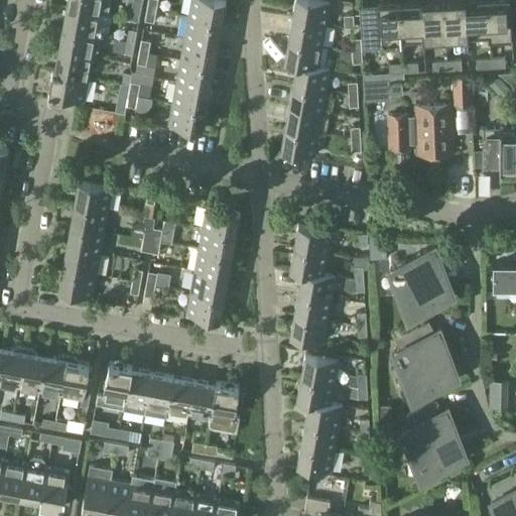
[(109,0),(68,0),(67,7),(100,13),(107,14),(109,0)]
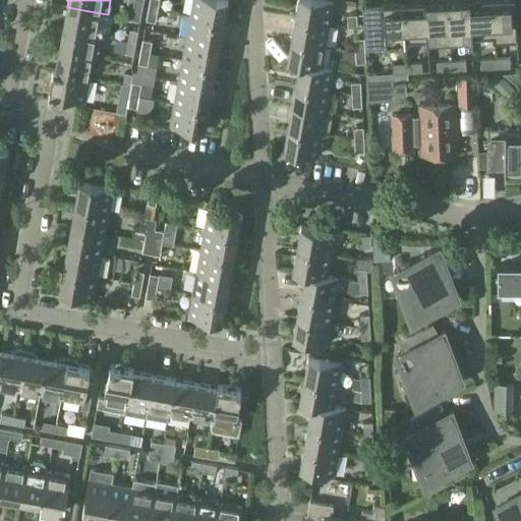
[(141,11),(143,0),(133,0),(132,10),(141,11)]
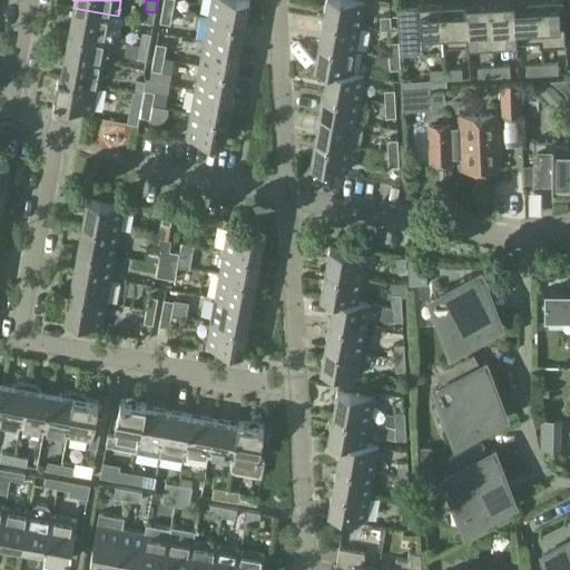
[(164,0),(163,9),(172,10),(173,0),(164,0)]
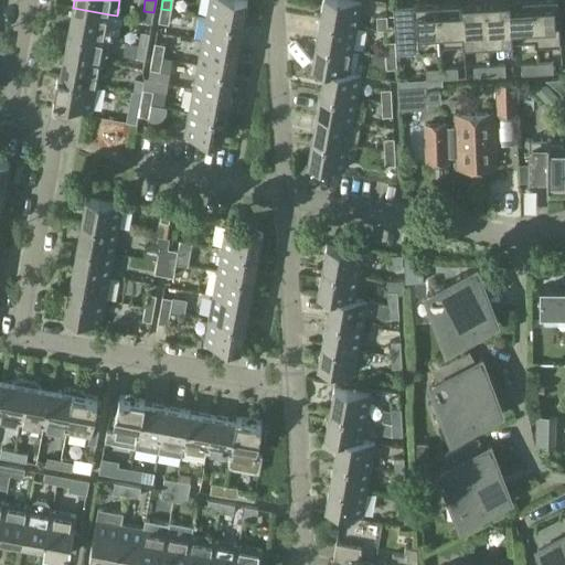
[(210,0),(206,18),(243,24),(247,0),(210,0)]
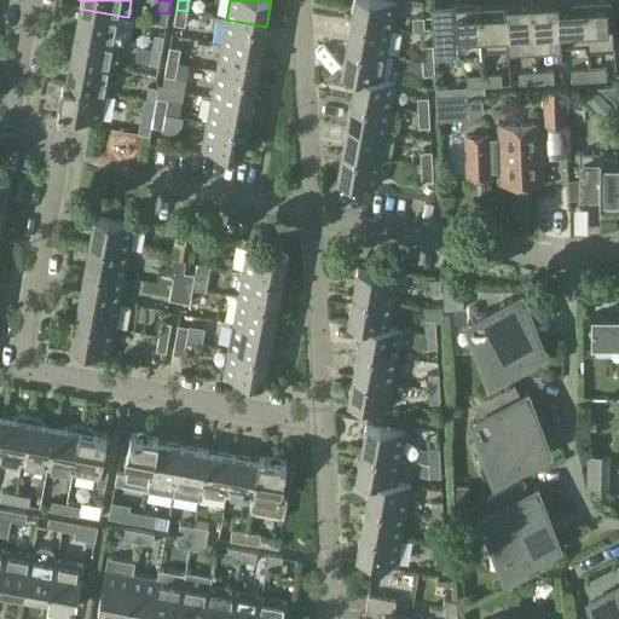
[(354,0),(351,21),(391,28),(395,1),(388,0),(354,0)]
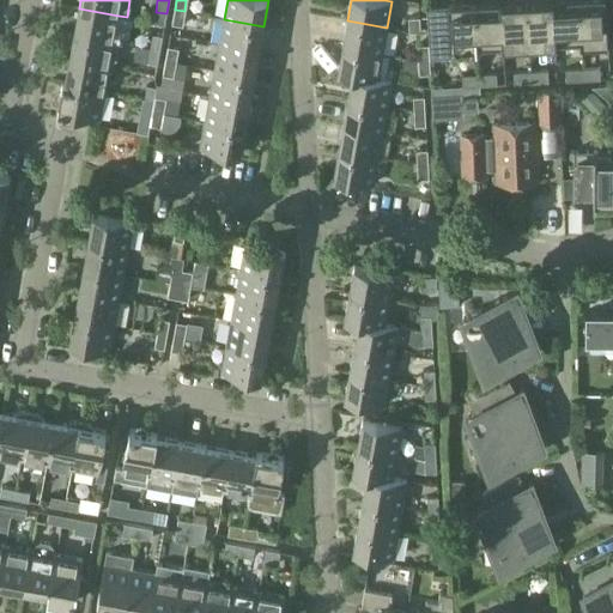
[(479,46),(504,43),(502,0),(477,1),(479,46)]
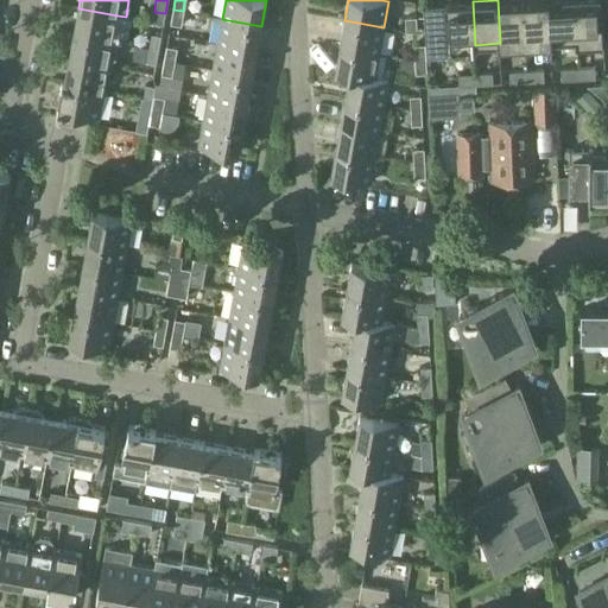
[(500,43),(525,42),(523,0),(504,0),(498,0),(500,43)]
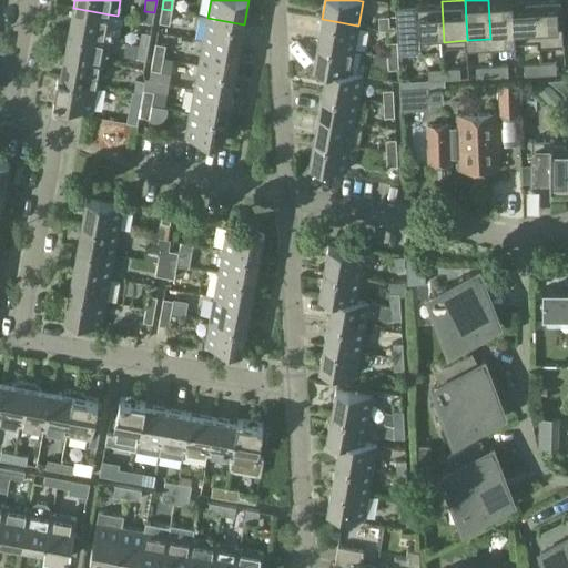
[(488,0),(490,39),(515,38),(511,0),(488,0)]
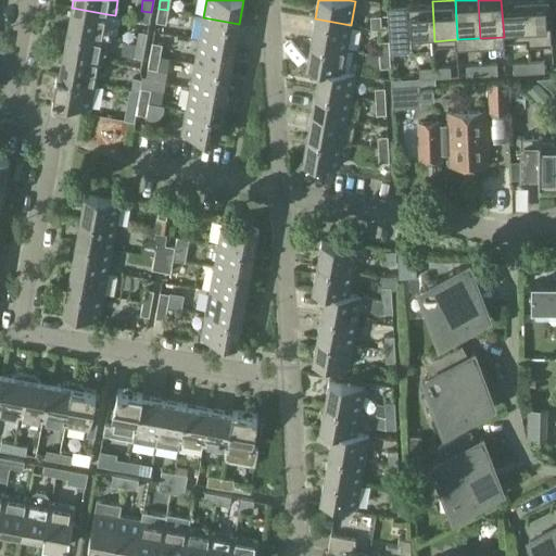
[(501,0),(504,37),(527,36),(525,0),(501,0)]
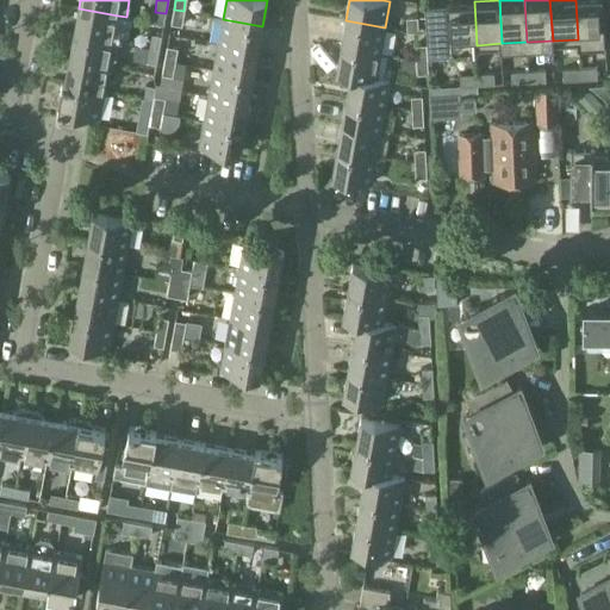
[(576,0),(578,39),(578,45),(605,43),(603,0),(576,0)]
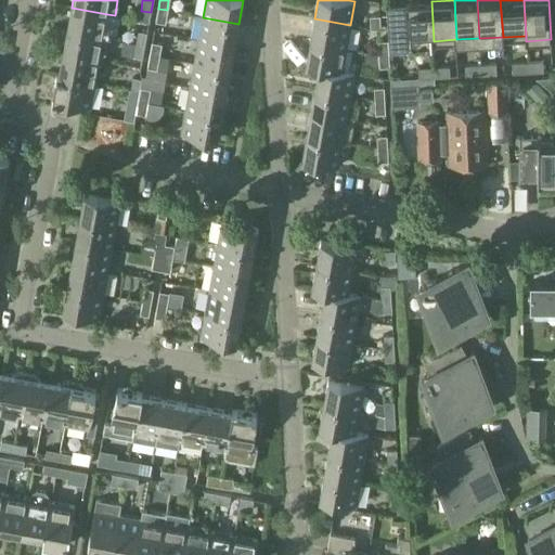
[(434,46),(434,41),(431,1),(407,3),(409,48),(434,46)]
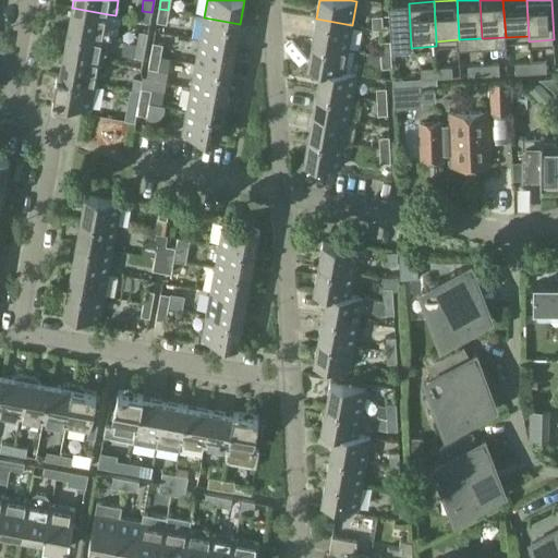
[(104,37),(108,14),(72,8),(68,31),(104,37)]
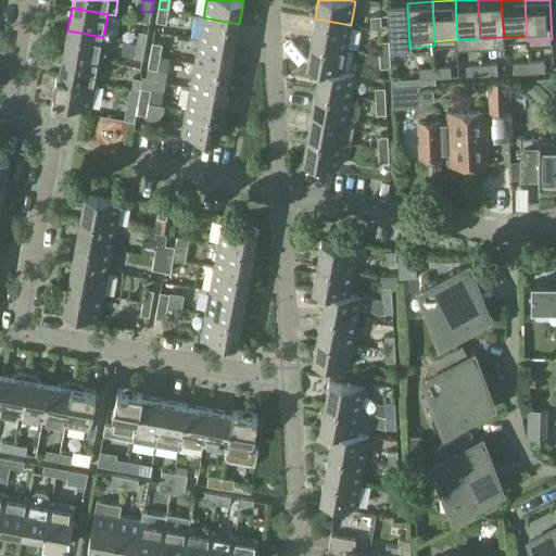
[(165,24),(167,10),(159,9),(156,22),(165,24)]
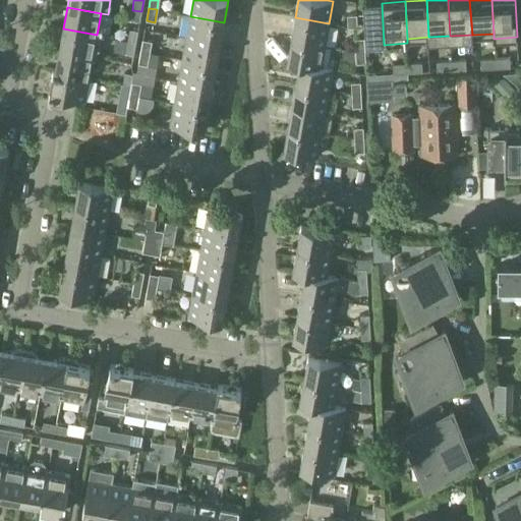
[(347,26),(356,26),(356,15),(347,15),(347,26)]
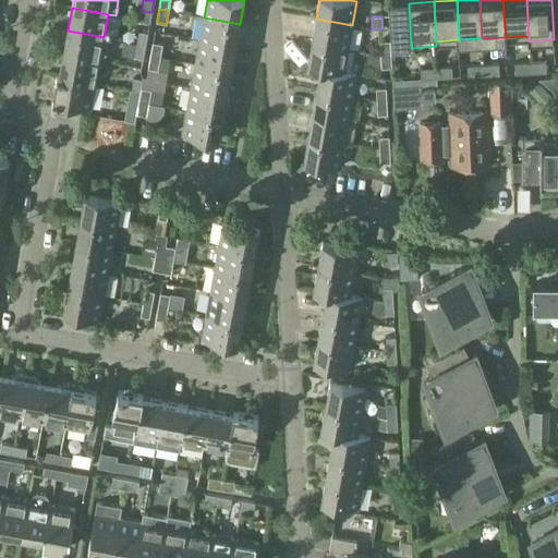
[(237,46),(240,24),(204,17),(201,39),(237,46)]
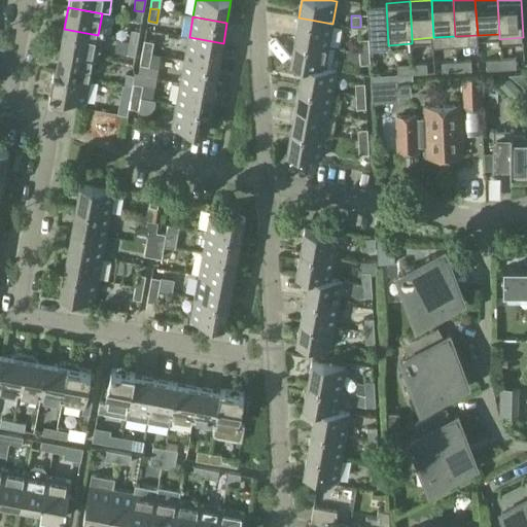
[(329,46),(332,24),(299,18),(294,40),(329,46)]
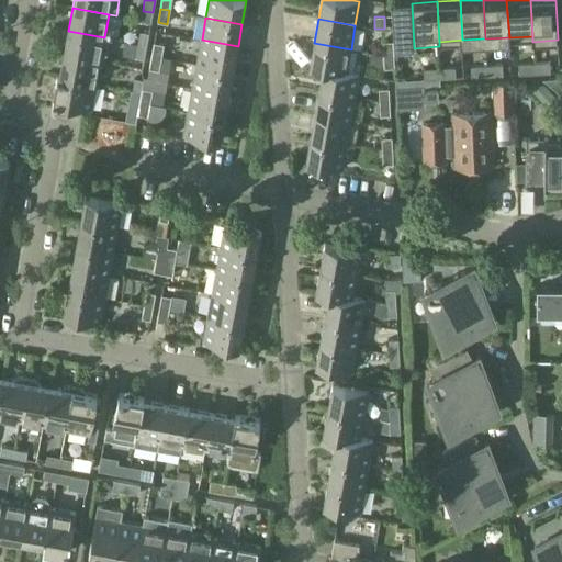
[(101,60),(104,37),(68,31),(64,54),(101,60)]
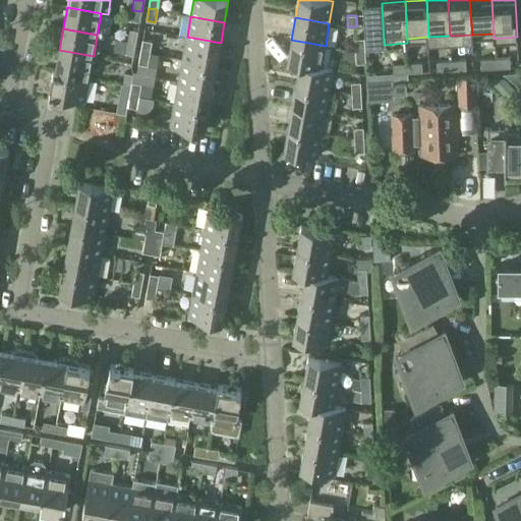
[(127,41),(136,42),(138,31),(129,30),(127,41)]
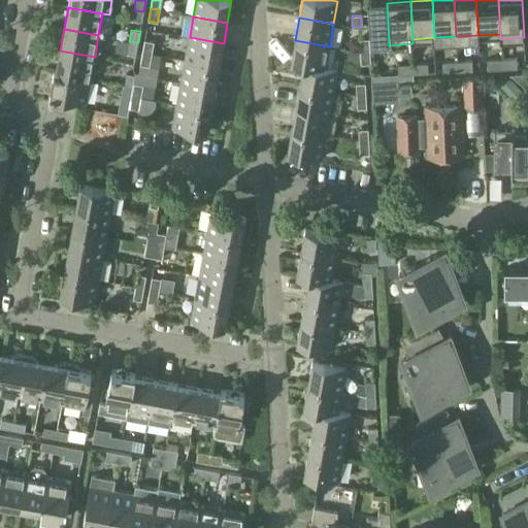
[(220,66),(224,43),(190,37),(186,60),(220,66)]
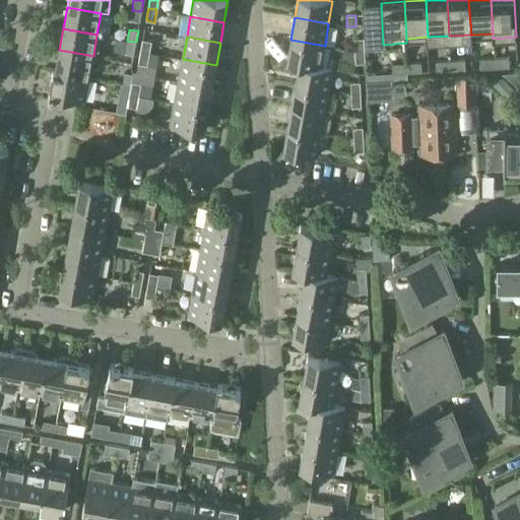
[(354,51),(365,51),(364,39),(353,40),(354,51)]
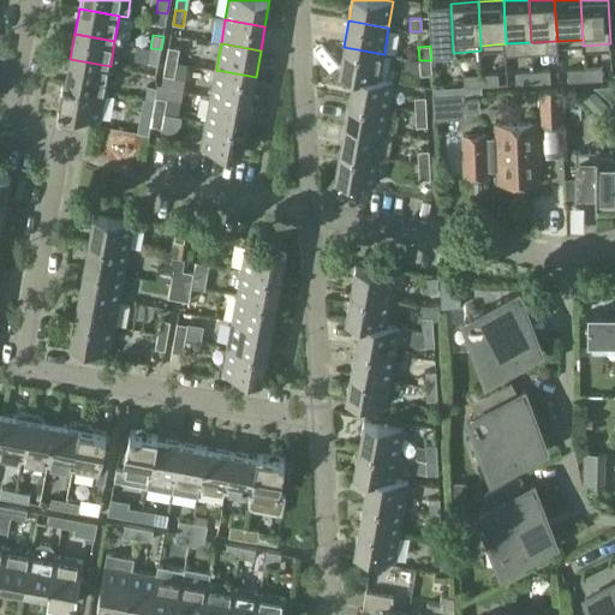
[(380,79),(384,54),(344,47),(340,72),(353,75),(380,79)]
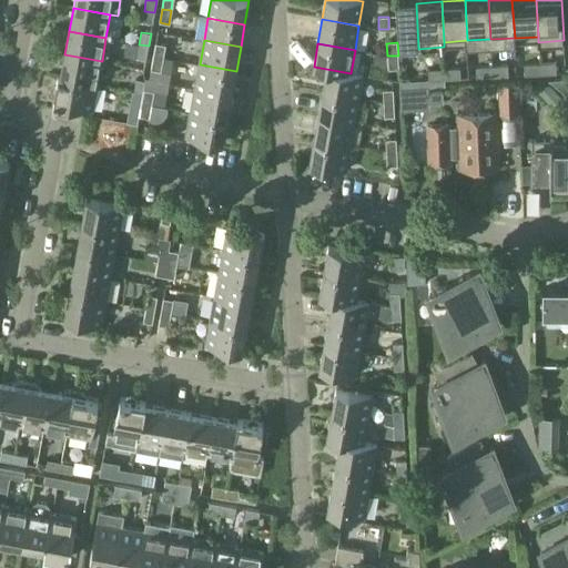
[(146,59),(149,46),(139,44),(137,58),(146,59)]
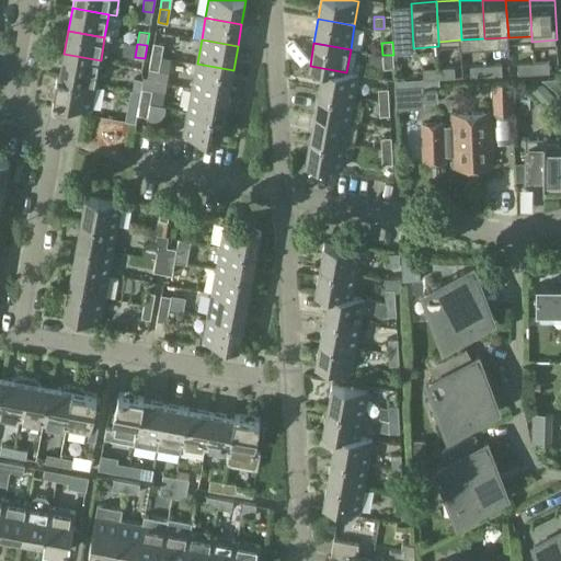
[(151,55),(160,57),(162,45),(153,44),(151,55)]
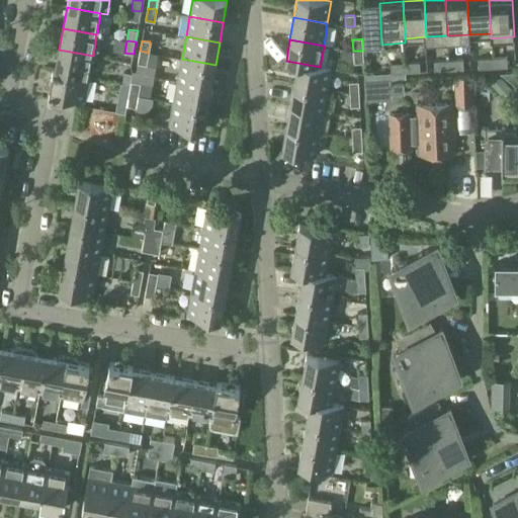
[(89,77),(93,56),(59,50),(56,71),(89,77)]
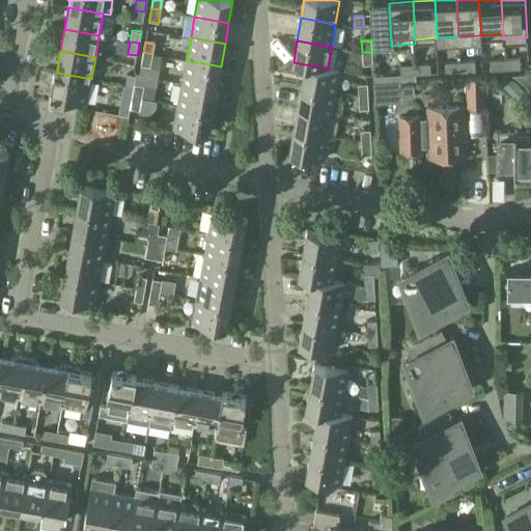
[(149,66),(151,54),(143,52),(141,64),(149,66)]
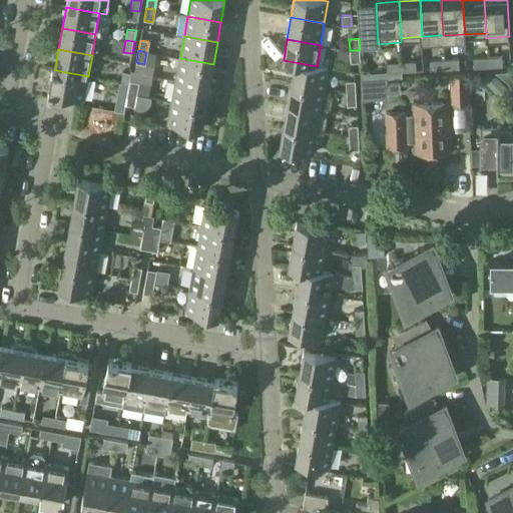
[(350,50),(351,63),(361,62),(360,50),(350,50)]
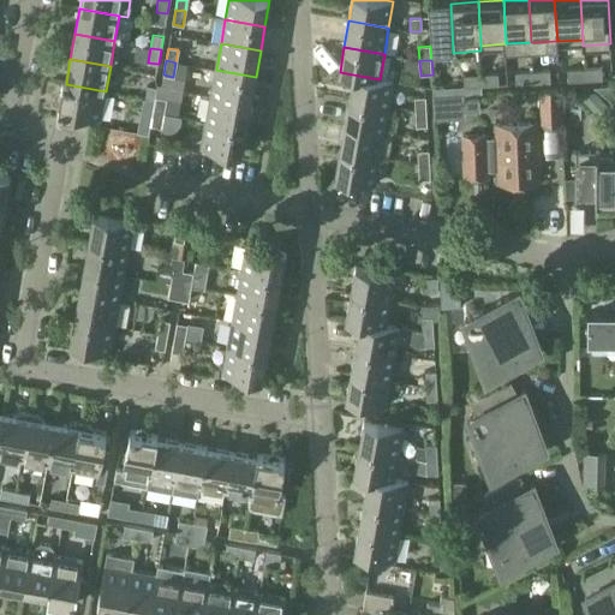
[(584,70),(585,81),(602,79),(601,69),(584,70)]
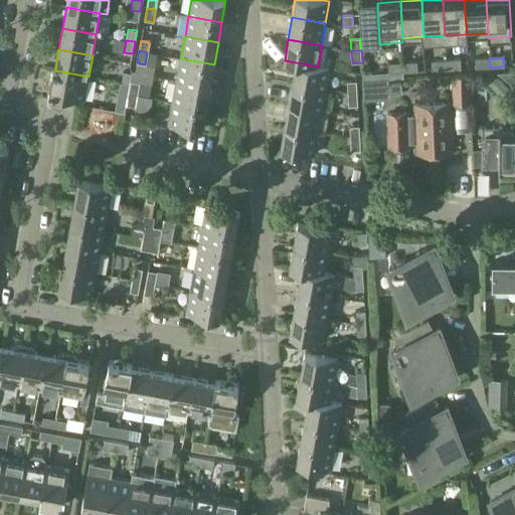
[(210,87),(214,64),(181,58),(177,80),(210,87)]
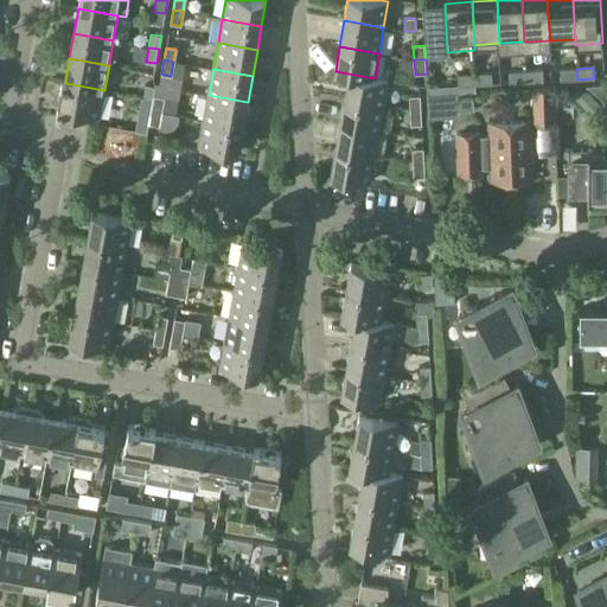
[(561,81),(577,80),(576,69),(561,70),(561,81)]
